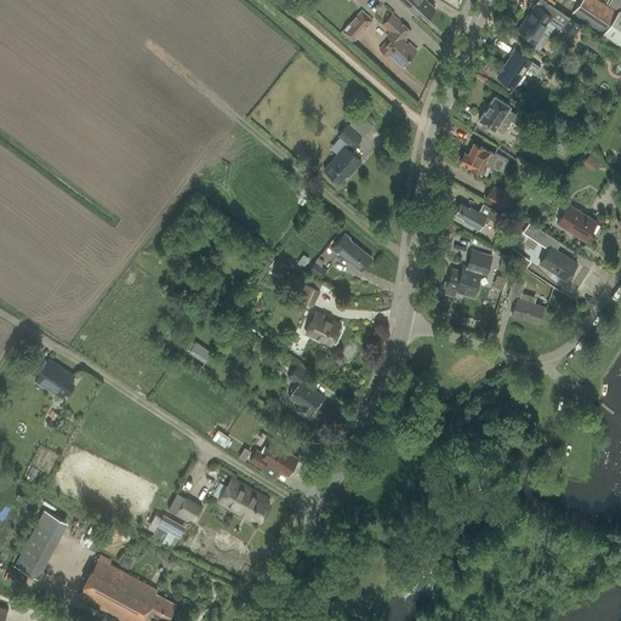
[(427,17),(436,9),(426,0),(399,0),(416,16),(420,11),(427,17)]
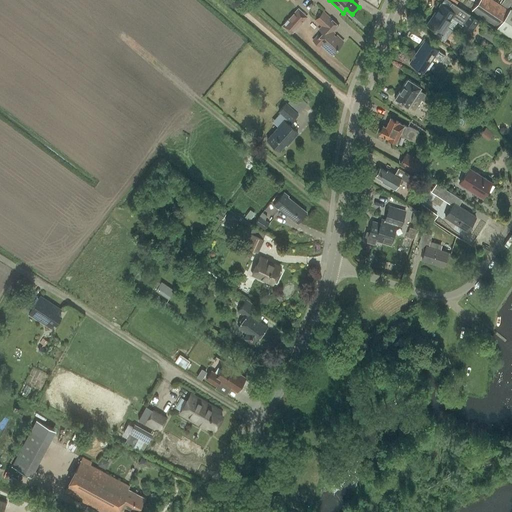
[(497,28),(509,11),(492,0),(479,0),(472,11),(497,28)]
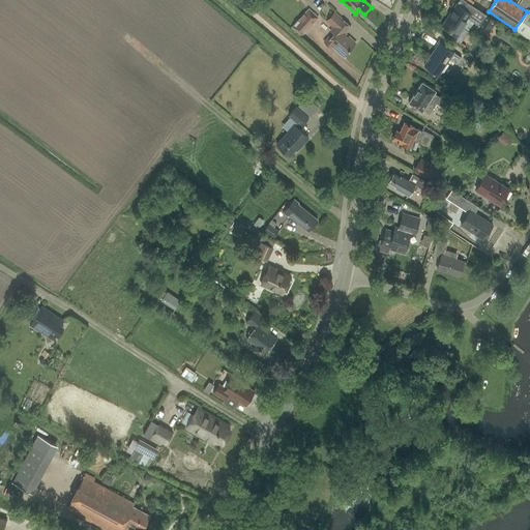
[(528,10),(529,6),(529,0),(522,0),(519,4),(528,10)]
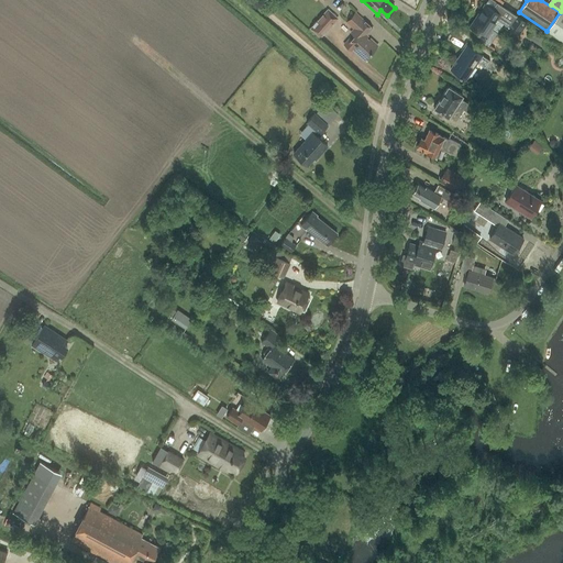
[(520,34),(527,23),(496,2),(492,9),(485,4),(470,28),(482,35),(479,39),(489,45),(498,33),(492,29),(498,19),(507,24),(507,25),(520,34)]
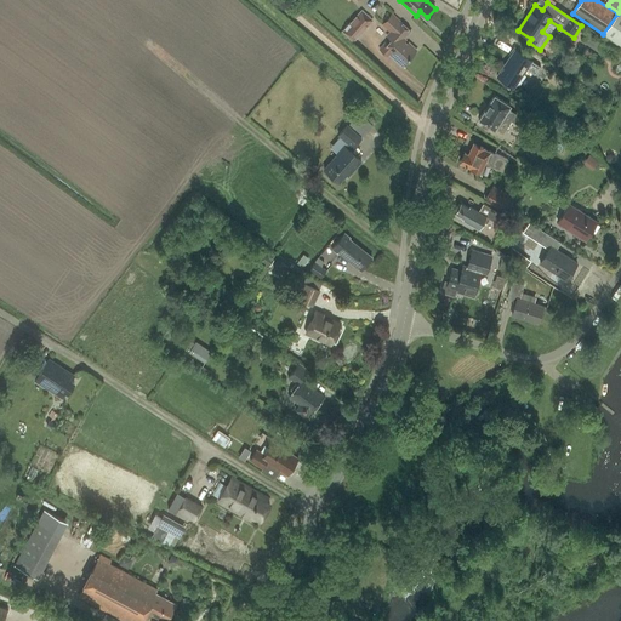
[(620,11),(620,10),(617,13),(603,34),(620,46),(620,11)]
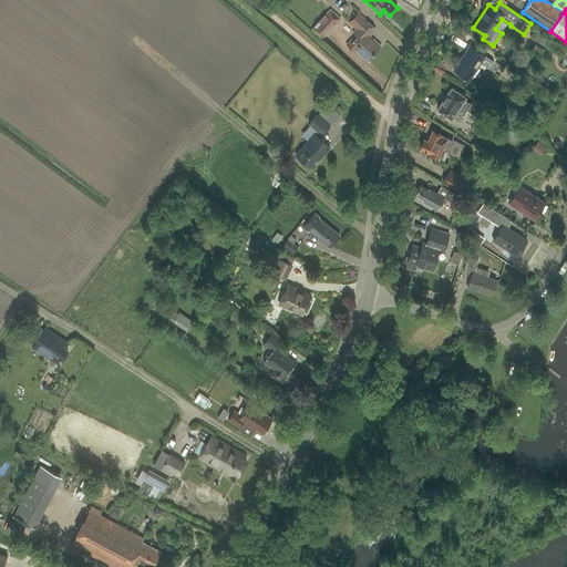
[(322,39),(340,19),(330,10),(312,29),(322,39)]
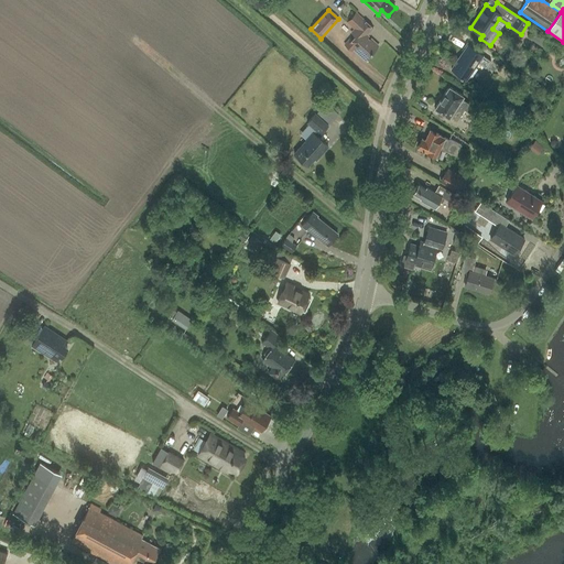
[(350,39),(345,45),(353,52),(354,50),(365,61),(379,46),(367,35),(373,29),(364,20),(356,14),(348,23),(355,29),(351,33),(356,36),(351,41),(350,39)]
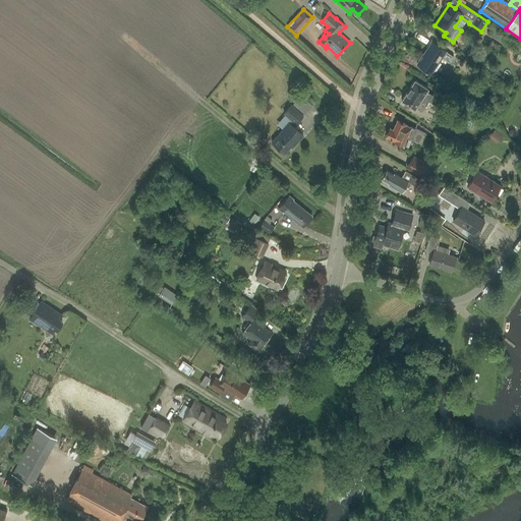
[(506,46),(510,40),(493,27),(488,34),(488,35),(506,46)]
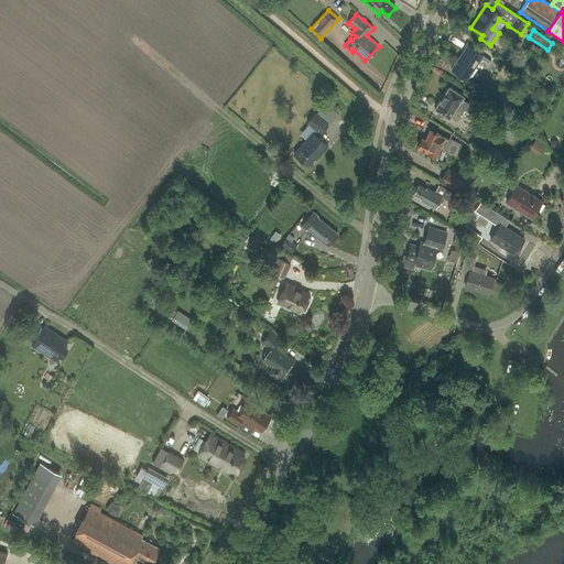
[(491,61),(484,56),(467,45),(452,69),(455,71),(467,79),(473,71),(478,63),(486,68),(491,61)]
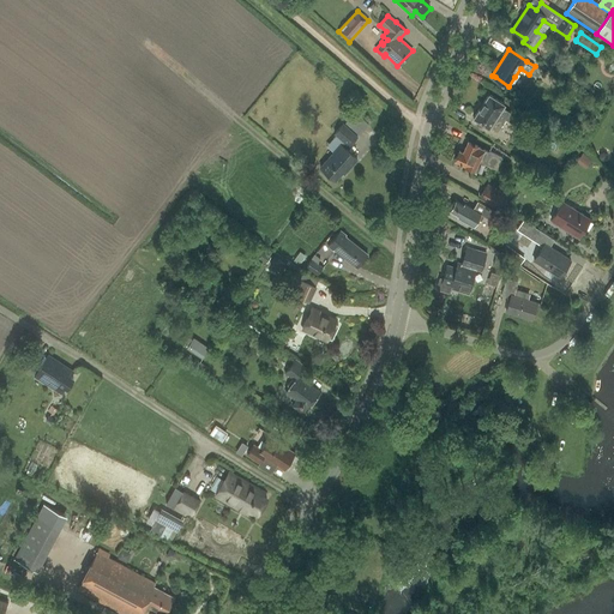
[(505,104),(489,95),(474,118),(489,128),(491,126),(498,131),(505,119),(516,126),(523,114),(513,108),(510,113),(503,108),(505,104)]
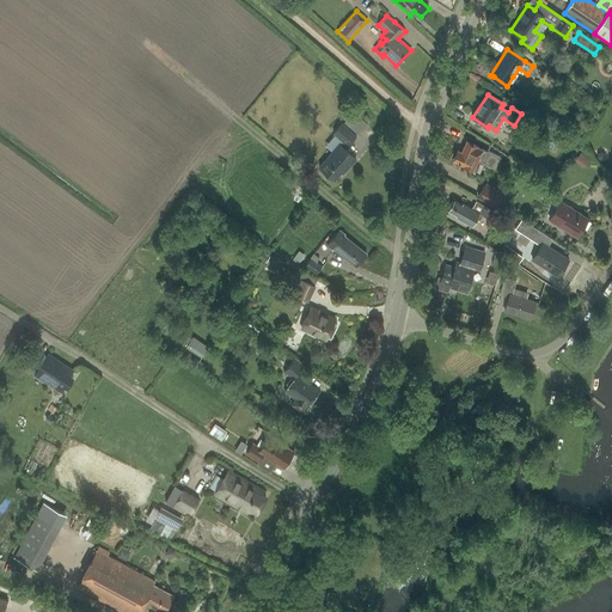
[(592,121),(600,109),(592,103),(591,106),(587,104),(580,112),(592,121)]
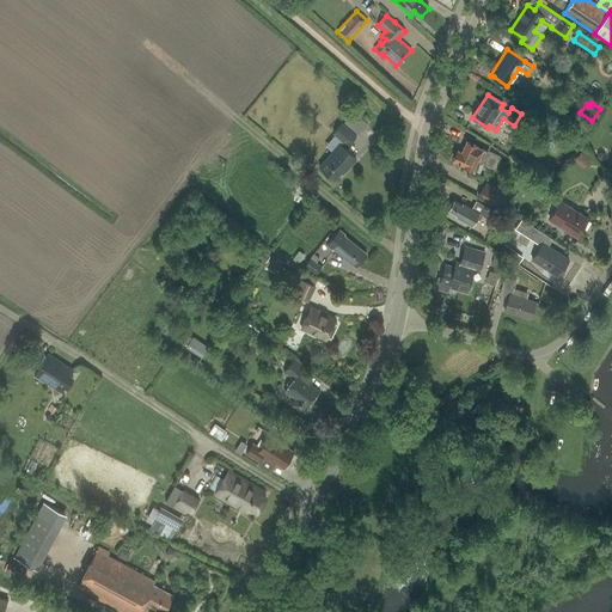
[(347,145),(348,146),(356,136),(342,123),(334,133),(343,142),(341,145),(340,144),(319,166),(334,181),(342,171),(343,172),(356,158),(344,148),(347,145)]
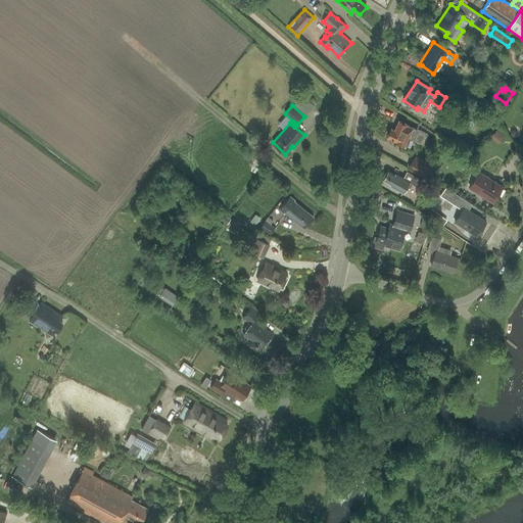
[(391,128),(387,137),(397,141),(396,142),(405,146),(409,137),(413,139),(420,143),(424,144),(428,134),(425,133),(417,129),(417,130),(407,125),(408,125),(399,121),(394,130),(391,128)]
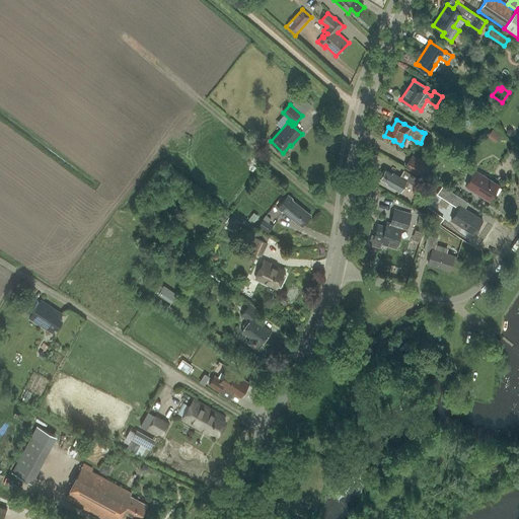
[(460,134),(456,141),(466,147),(471,140),(460,134)]
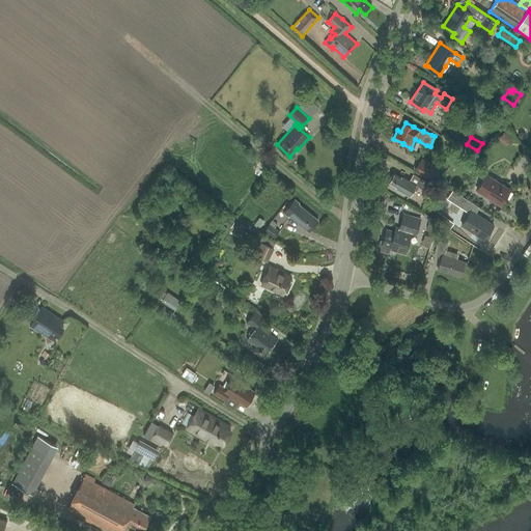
[(422,160),(416,171),(434,180),(440,169),(422,160)]
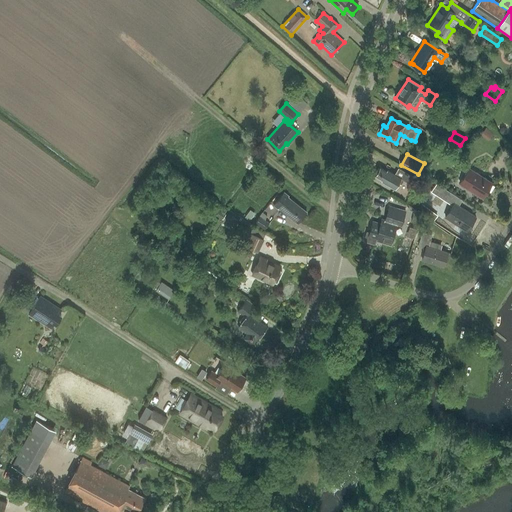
[(378,169),(376,173),(376,175),(376,176),(382,180),(382,181),(395,189),(401,179),(409,183),(413,177),(399,168),(395,175),(387,170),(387,171),(380,168),(380,169),(378,169)]
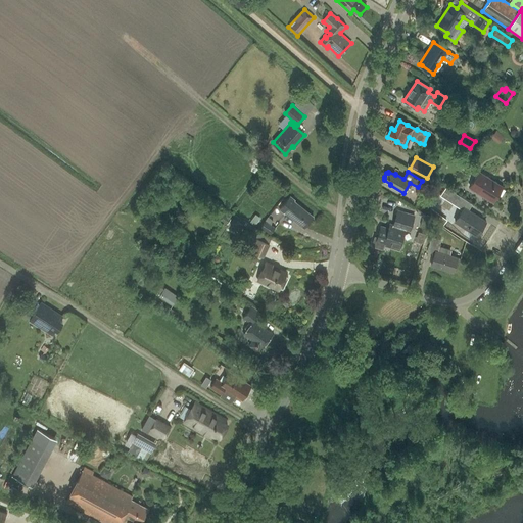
[(470,188),(493,202),(503,187),(480,172),(470,188)]
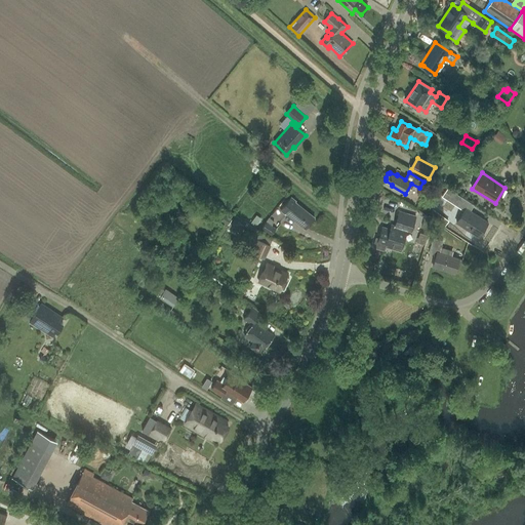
[(456,223),(479,237),(488,223),(471,211),(474,205),(448,188),(442,197),(465,211),(456,223)]
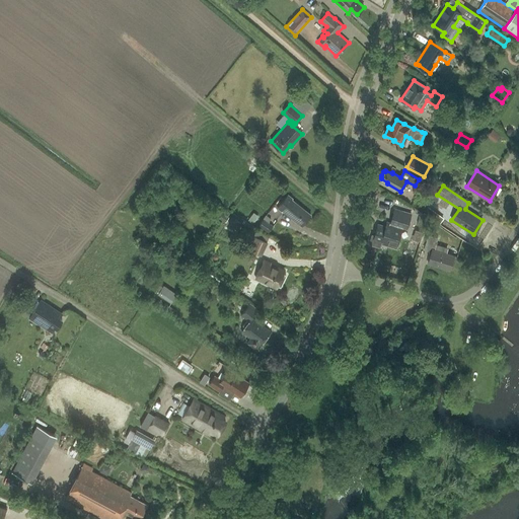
[(282,211),(283,210),(302,226),(311,215),(292,199),(292,198),(288,195),(278,208),(282,211)]
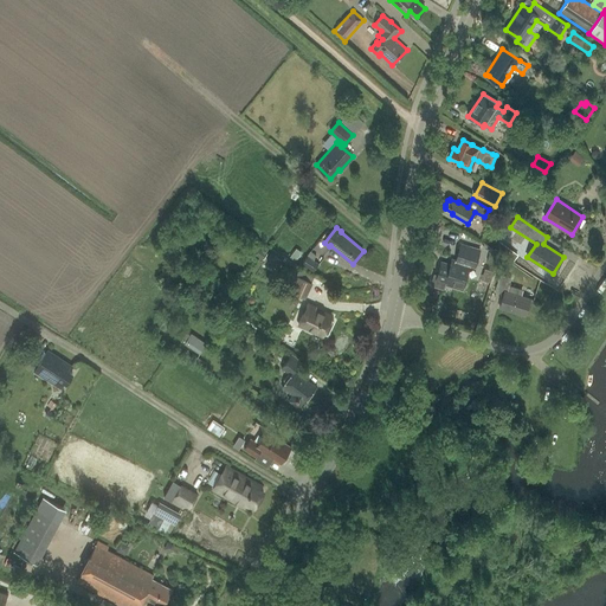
[(514,260),(519,255),(504,243),(498,249),(514,260)]
